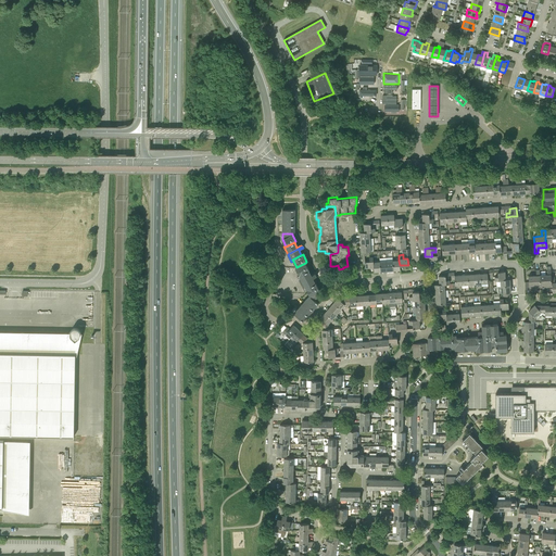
[(365,268),(374,267),(374,262),(374,256),(369,257),(369,261),(365,261),(365,268)]
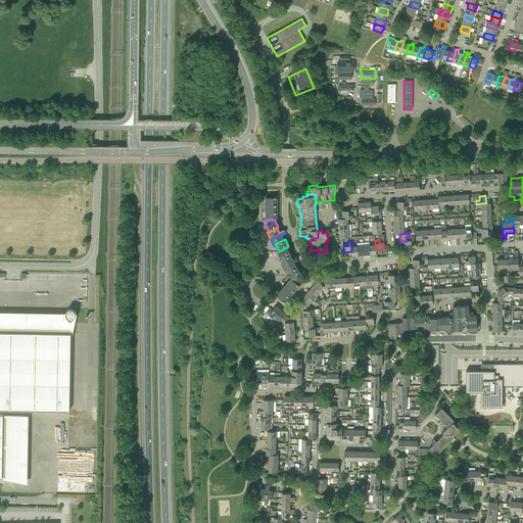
[(281,258),(289,254),(291,253),(287,247),(279,251),(278,251),(281,258)]
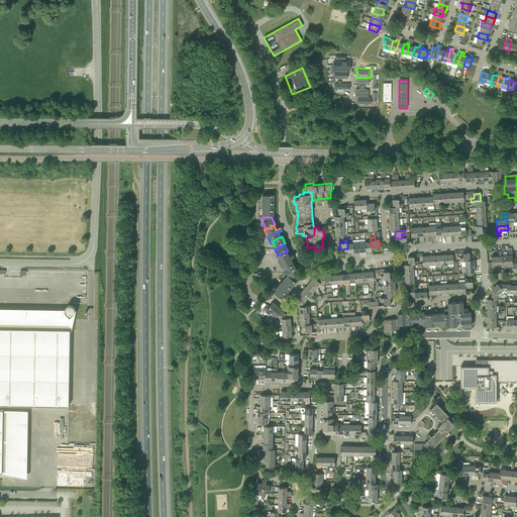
[(502,262),(502,255),(502,250),(498,251),(499,256),(491,256),(492,263),(502,262)]
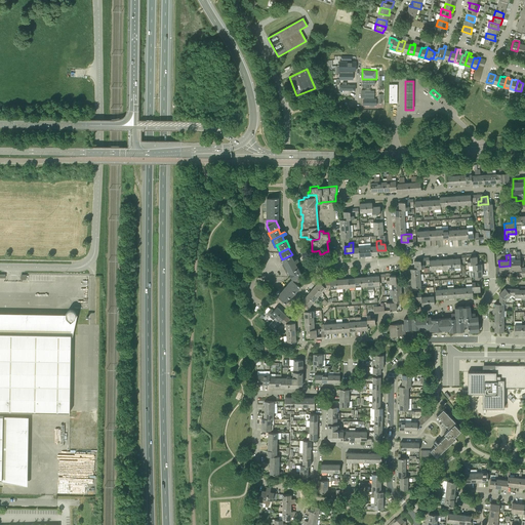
[(521,265),(520,261),(520,254),(517,254),(517,259),(510,259),(510,266),(521,265)]
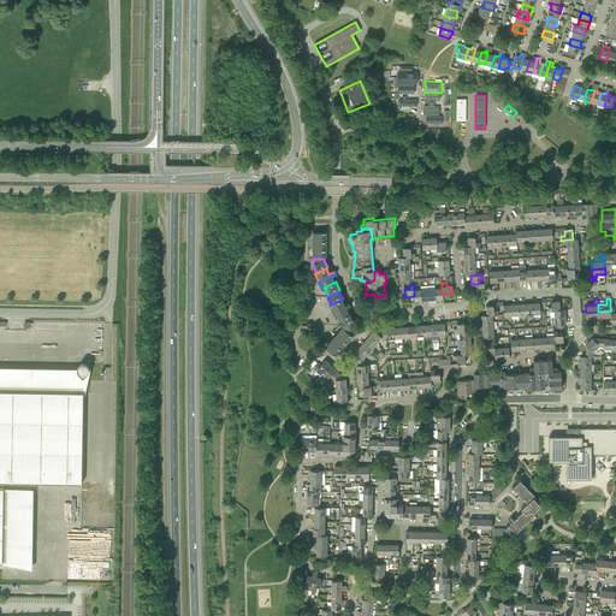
[(330,306),(333,313),(350,304),(349,303),(344,306),(341,300),(331,304),(330,306)]
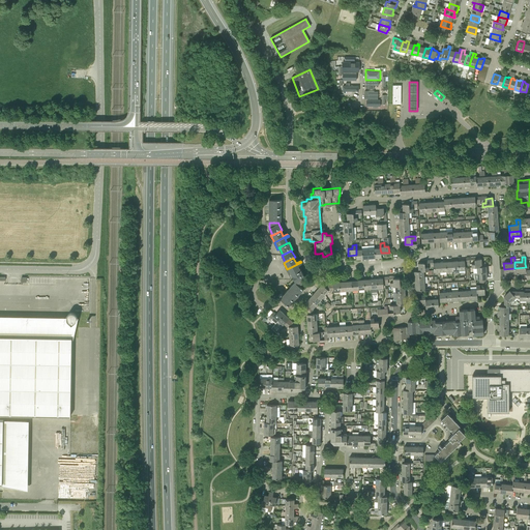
[(476,267),(481,266),(481,259),(474,259),(475,263),(471,264),(471,267),(476,267)]
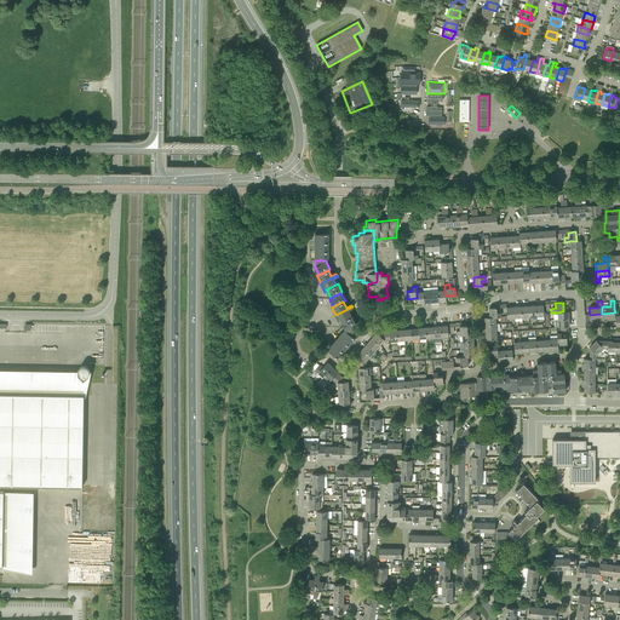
[(342,322),(350,316),(348,311),(352,308),(352,306),(336,315),(340,323),(342,322)]
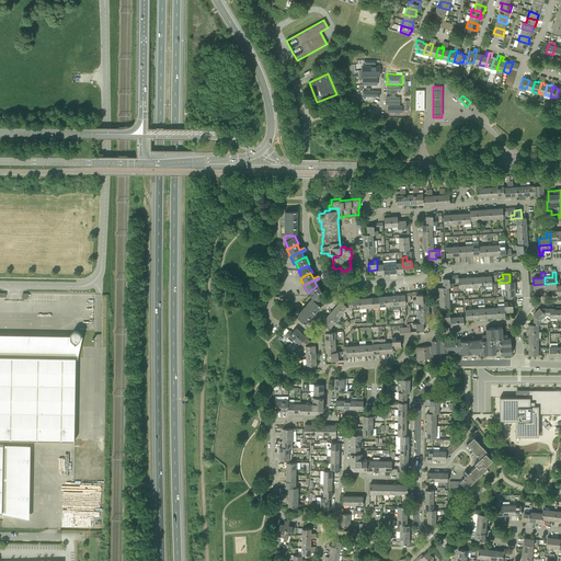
[(454,282),(450,283),(449,278),(443,278),(443,287),(448,287),(454,286),(454,282)]
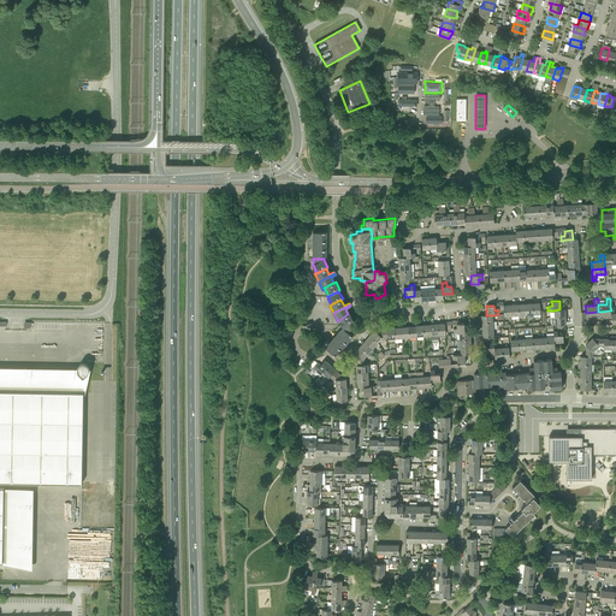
[(608,324),(611,324),(611,311),(598,312),(599,318),(608,318),(608,324)]
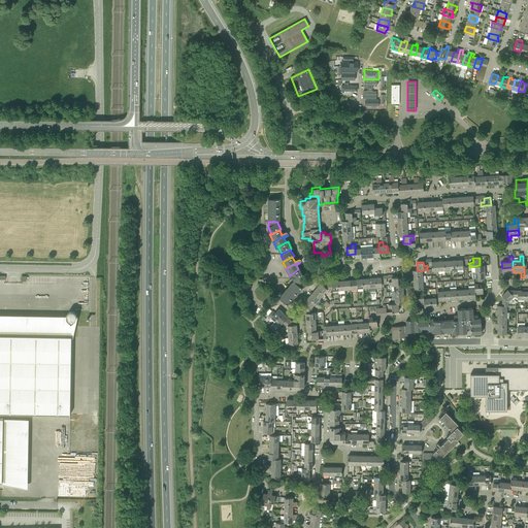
[(514,277),(514,272),(513,267),(502,268),(502,273),(509,272),(510,277),(514,277)]
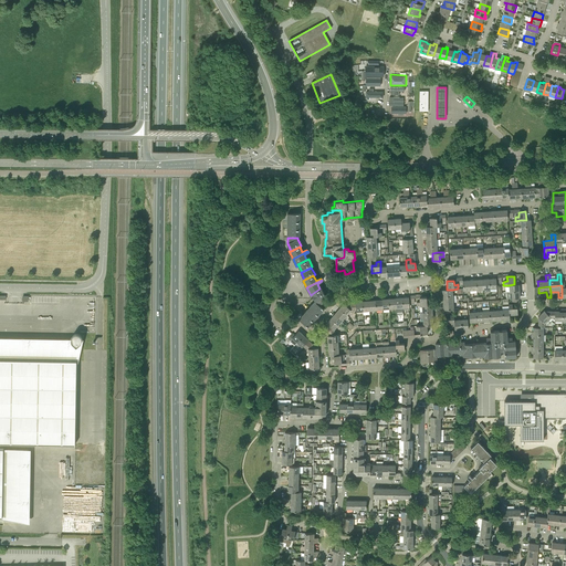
[(315,301),(323,303),(322,297),(326,295),(322,289),(320,289),(312,294),(315,301)]
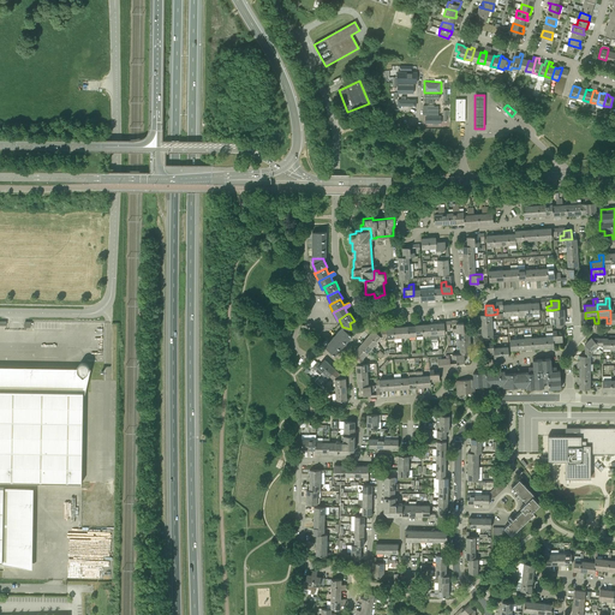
[(459,333),(465,332),(464,322),(457,323),(457,328),(451,328),(451,329),(451,333),(459,333)]
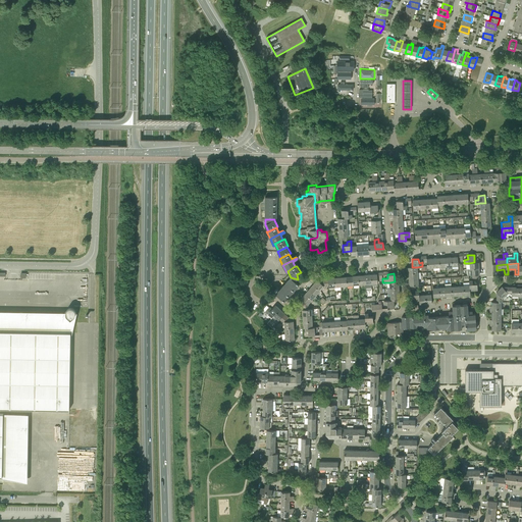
[(285,283),(295,291),(299,285),(296,281),(298,279),(291,277),(285,283)]
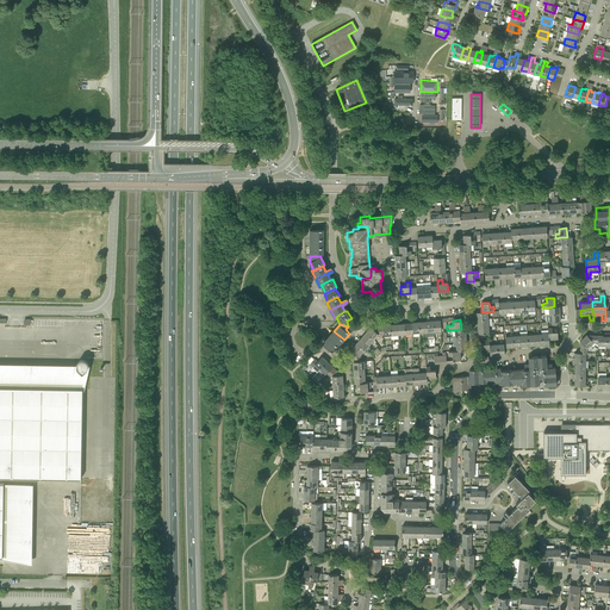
[(384,336),(391,335),(391,324),(383,325),(384,327),(379,327),(380,335),(384,335),(384,336)]
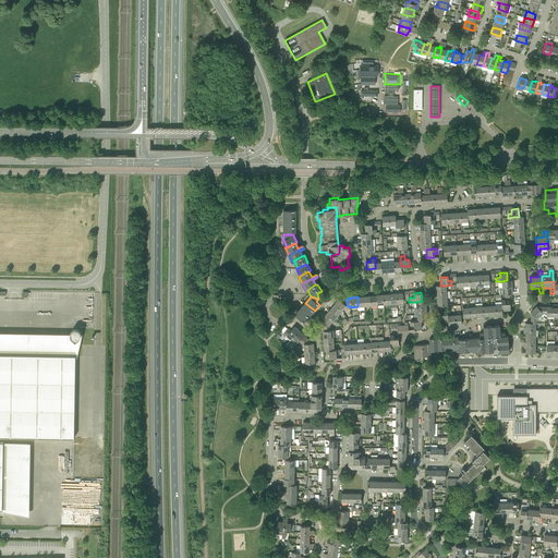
[(347,305),(348,306),(347,299),(339,300),(339,299),(335,304),(342,311),(347,305)]
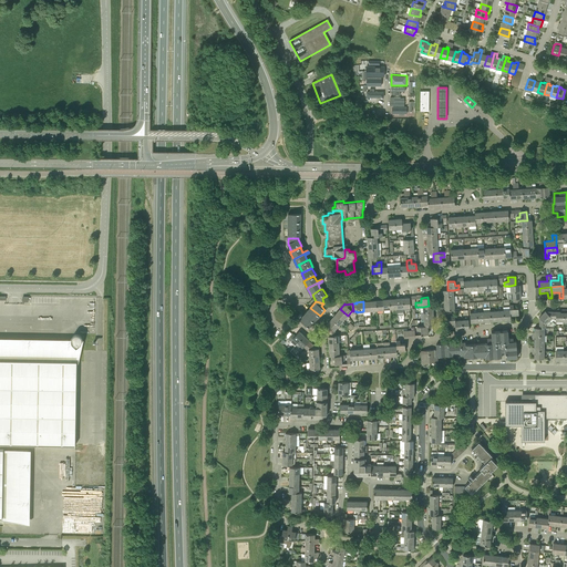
[(509,310),(511,316),(518,315),(518,308),(514,308),(514,305),(509,305),(509,310)]
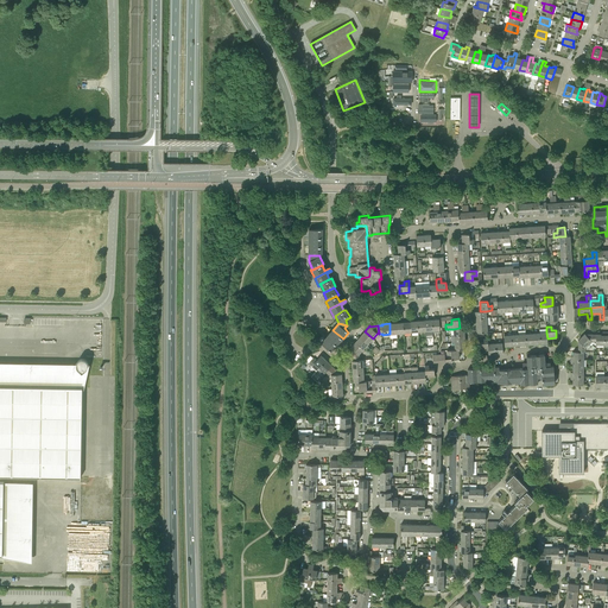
[(337,346),(343,339),(333,330),(327,336),(337,346)]
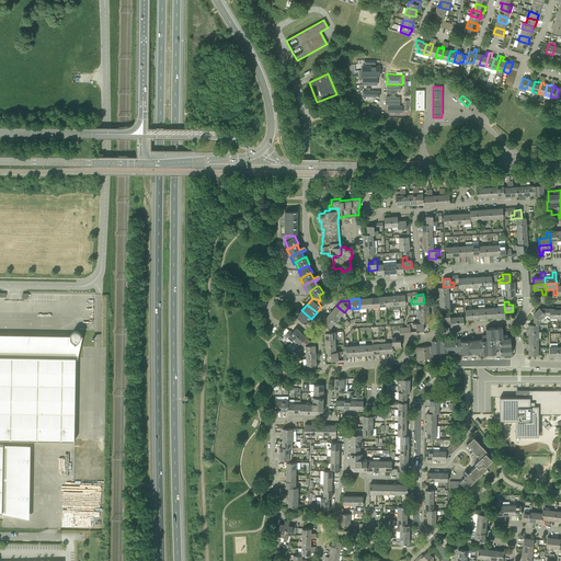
[(340,317),(344,312),(336,306),(332,310),(340,317)]
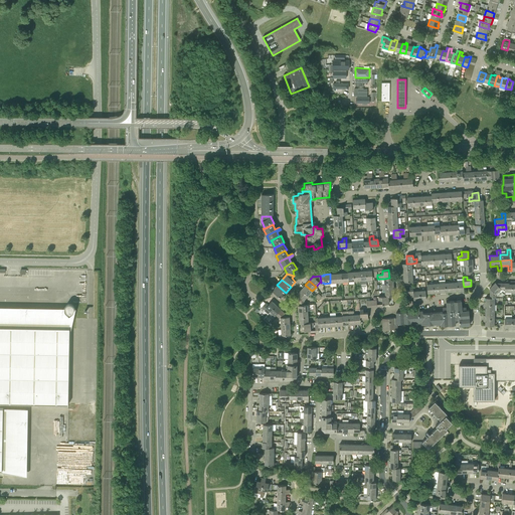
[(502,289),(505,289),(505,283),(496,283),(495,283),(492,286),(499,292),(502,289)]
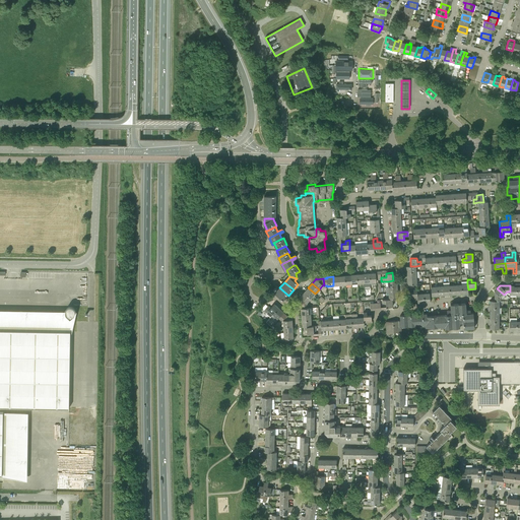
[(283,301),(288,296),(279,287),(274,294),(283,301)]
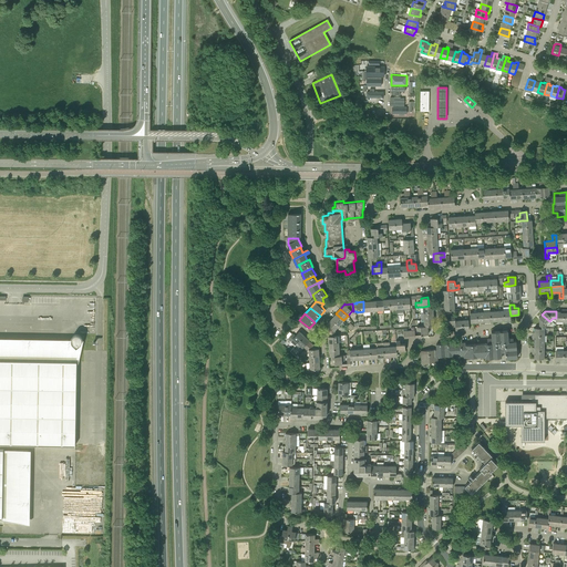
[(339,326),(343,320),(336,313),(331,319),(339,326)]
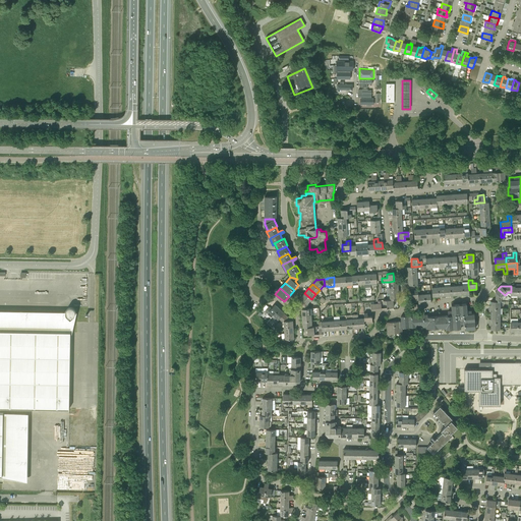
[(500,301),(502,301),(502,298),(505,295),(498,289),(496,292),(496,298),(499,298),(499,301),(500,301)]
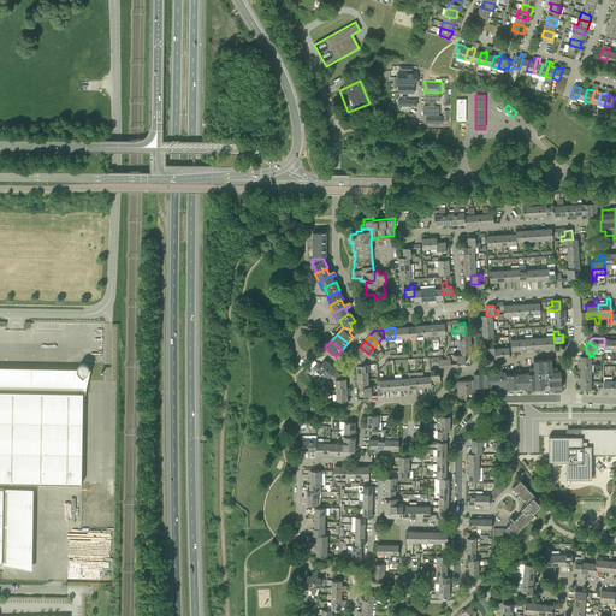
[(357,363),(365,363),(365,360),(363,360),(368,354),(360,347),(355,353),(356,354),(357,363)]
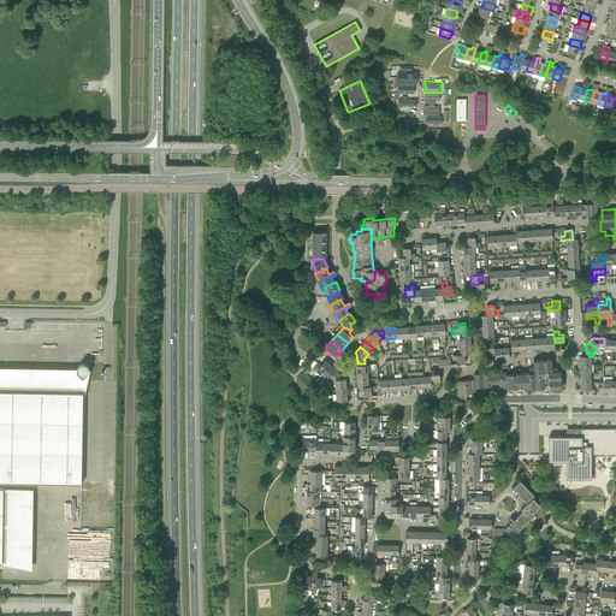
[(452,359),(457,359),(457,363),(465,363),(465,354),(461,355),(461,354),(452,355),(452,359)]
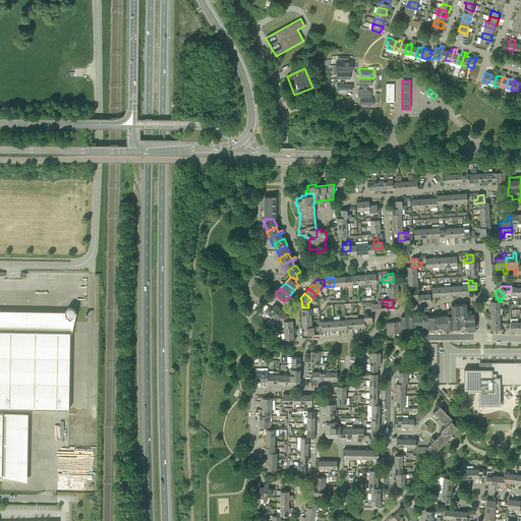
[(475,329),(475,321),(474,313),(471,313),(471,310),(467,310),(466,303),(452,304),(452,311),(448,311),(448,315),(452,314),(460,314),(461,324),(464,323),(465,329),(475,329)]
